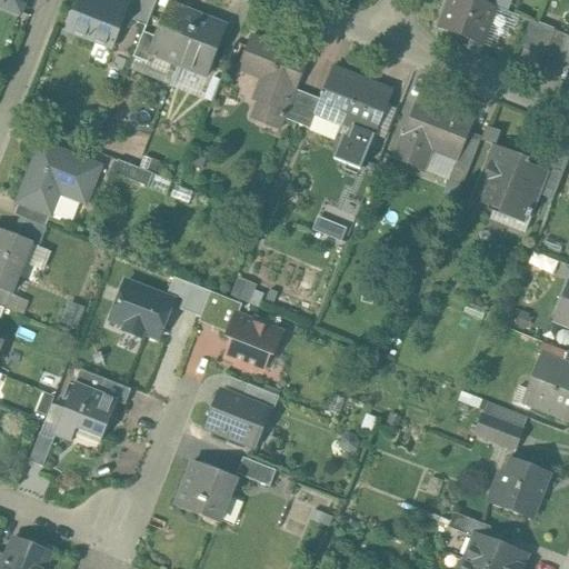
[(29,0),(0,0),(0,2),(25,12),(29,0)]
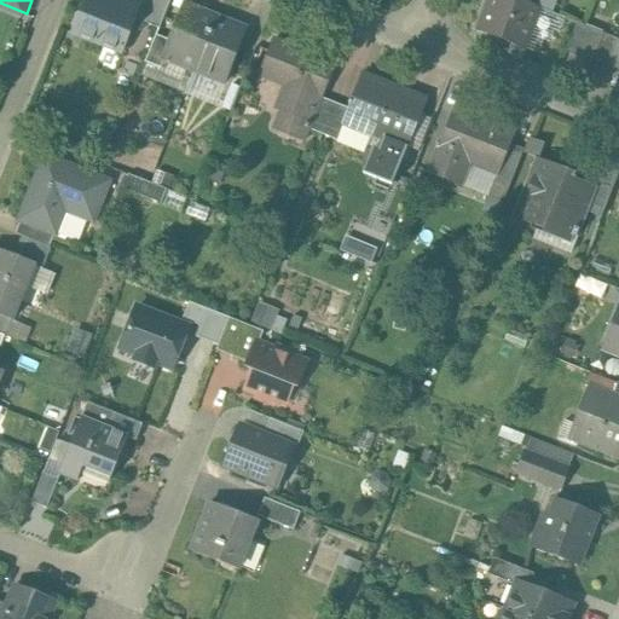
[(87,0),(74,35),(122,55),(137,21),(145,24),(154,0),(87,0)]
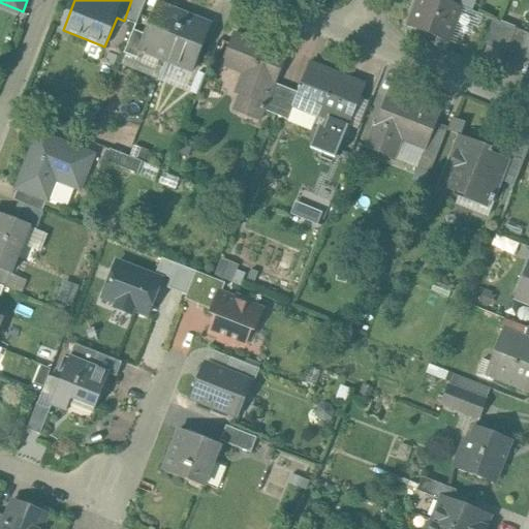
[(131,0),(124,21),(135,26),(146,0),(131,0)]
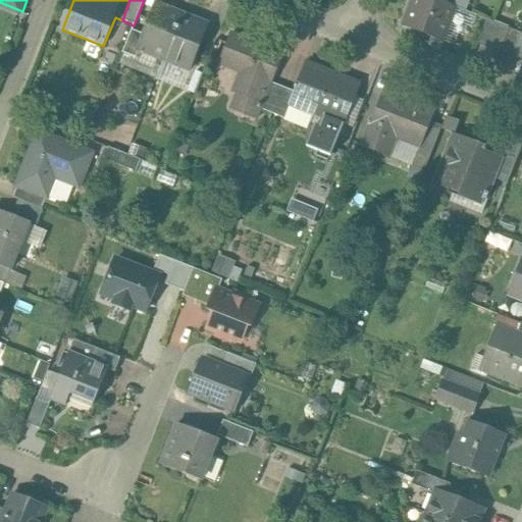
[(450,5),(437,0),(414,0),(404,27),(441,41),(455,7),(450,5)]
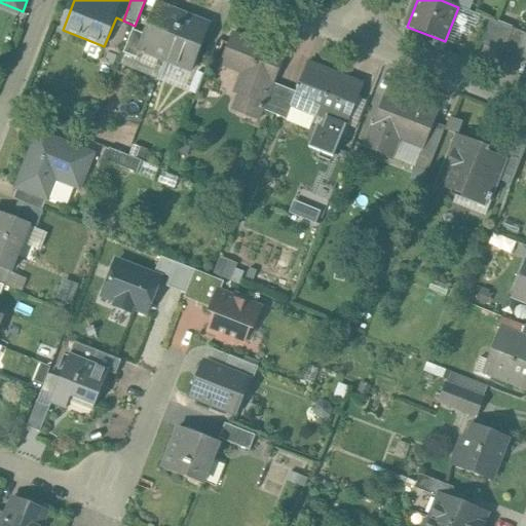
[(184,15),(158,6),(146,37),(141,51),(165,61),(184,15)]
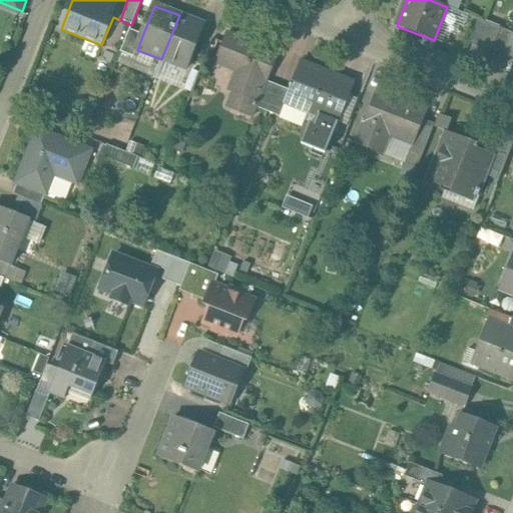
[(205,26),(179,15),(161,59),(188,70),(205,26)]
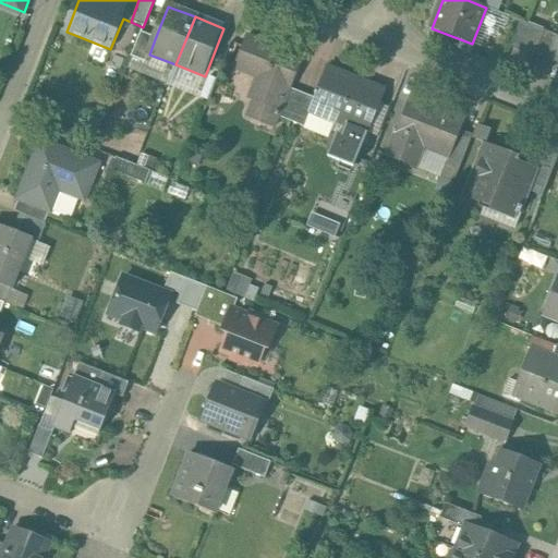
[(545,31),(520,21),(509,47),(534,57),(535,55),(545,31)]
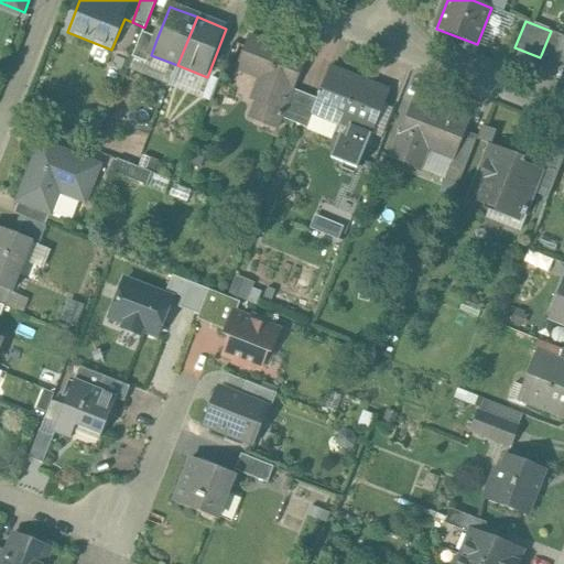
[(551,31),(541,55),(553,61),(563,36),(551,31)]
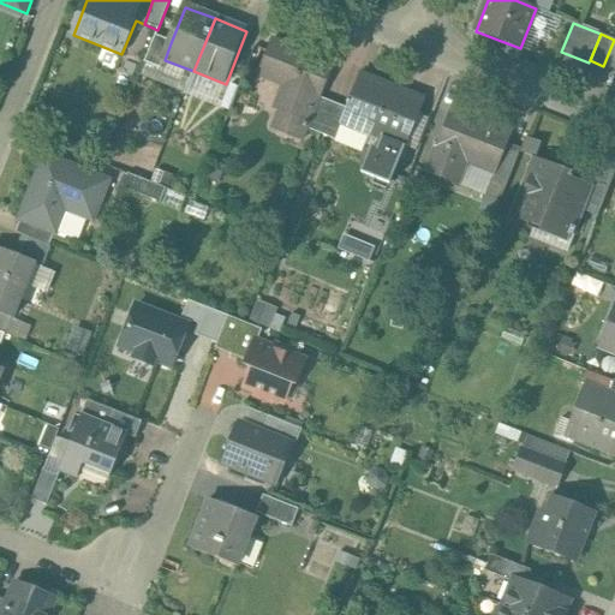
[(171,43),(155,36),(144,64),(161,70),(165,60),(171,43)]
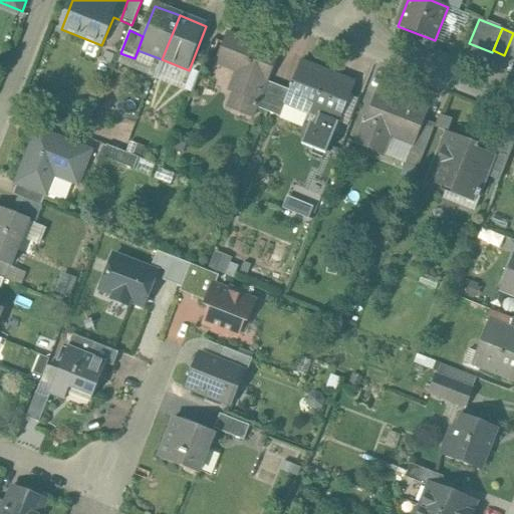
[(278,53),(227,33),(216,62),(242,73),(234,91),(227,107),(253,117),(256,107),(255,107),(258,101),(267,81),(278,53)]
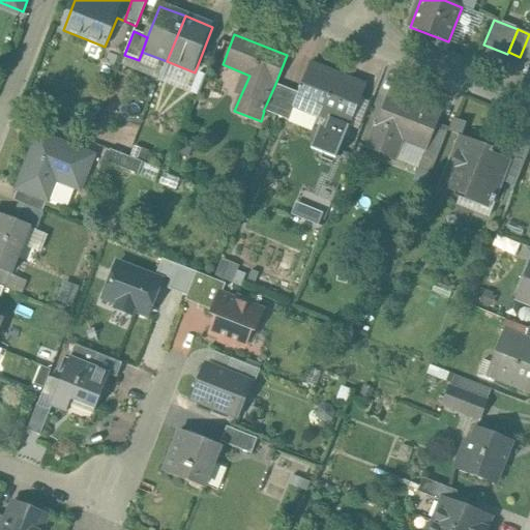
[(529,34),(520,57),(529,60),(529,34)]
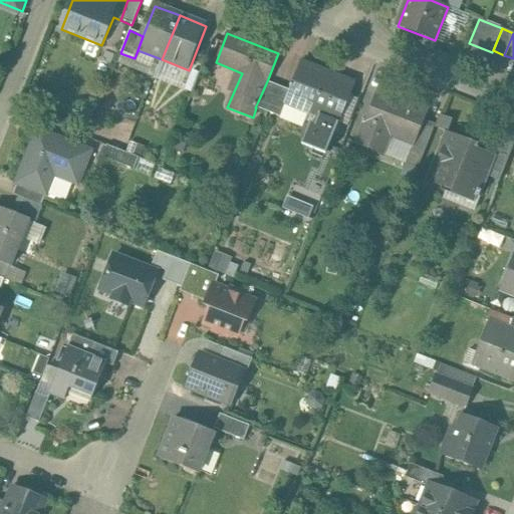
[(353,83),(301,62),(292,84),(290,84),(289,86),(291,87),(290,90),(285,101),(286,101),(318,114),(314,124),(310,123),(301,145),(313,150),(313,149),(325,154),(338,122),(337,122),(353,83)]
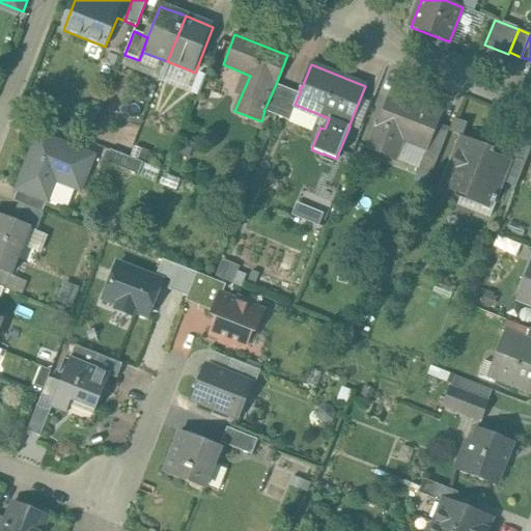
[(287,88),(276,84),(267,105),(263,111),(264,111),(277,116),(287,88)]
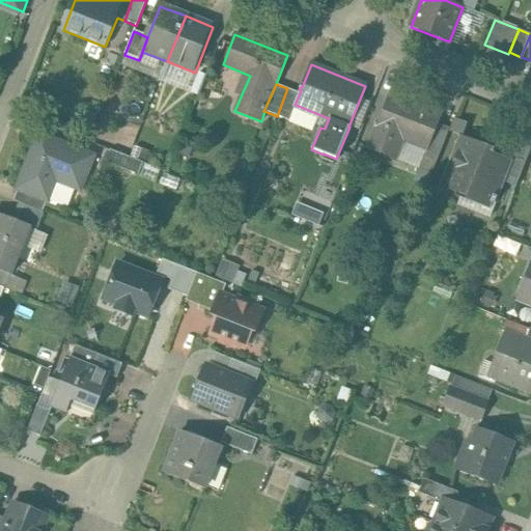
[(300,93),(287,88),(277,116),(289,120),(296,105),(295,105),(300,93)]
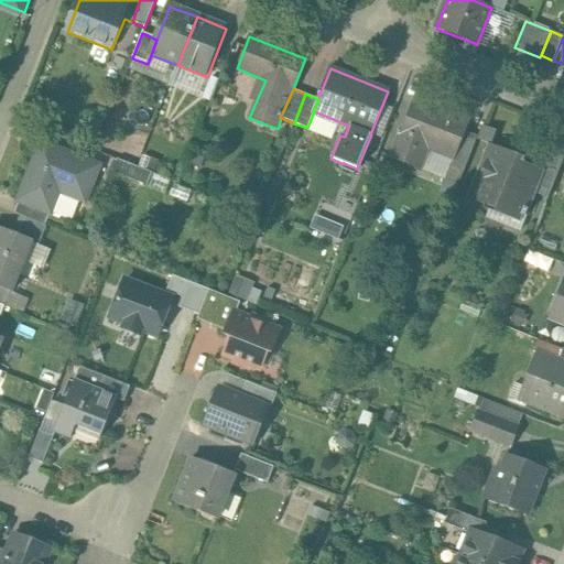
[(469,123),(414,101),(392,159),(419,170),(427,147),(454,158),(456,158),(466,131),(469,123)]
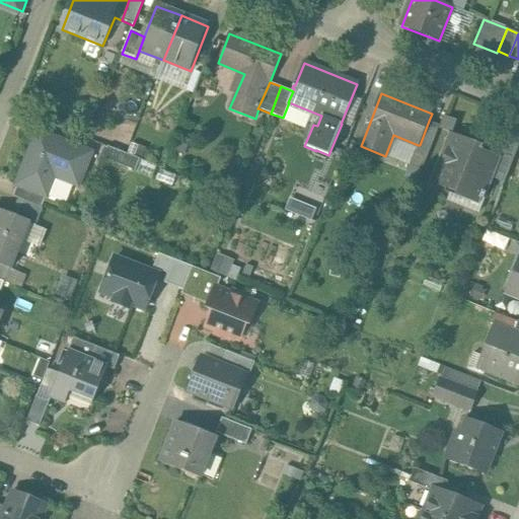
[(420,145),(418,145),(410,165),(422,169),(439,125),(429,121),(420,145)]
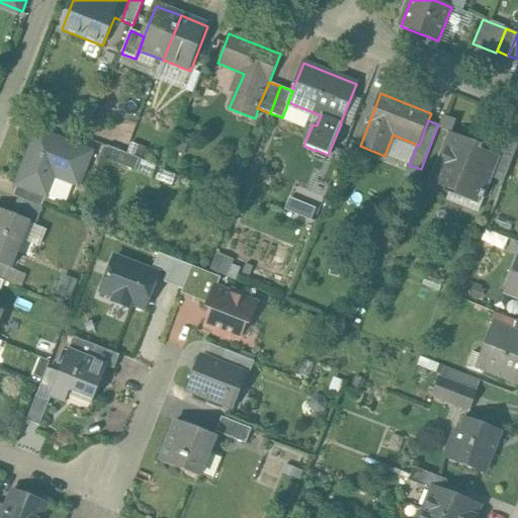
[(91,153),(38,132),(17,184),(20,185),(48,196),(56,176),(79,185),(91,153)]
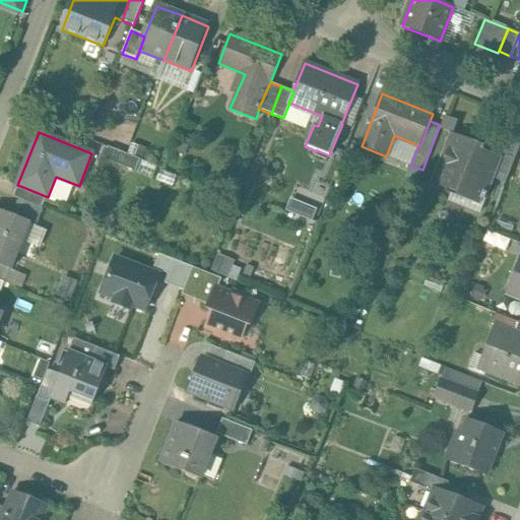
[(477,143),(453,134),(441,166),(441,172),(437,184),(454,191),(450,200),(480,212),(495,177),(493,177),(501,156),(496,154),(476,147),(477,143)]
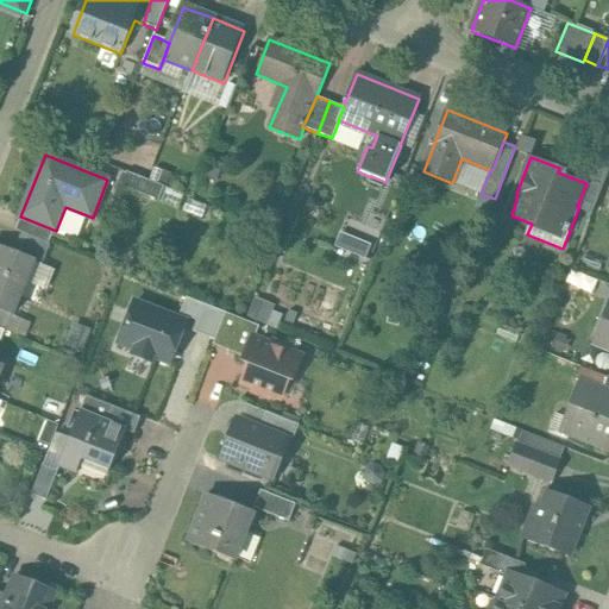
[(608,168),(608,165),(589,158),(581,181),(586,183),(577,207),(579,207),(591,212),(608,168)]
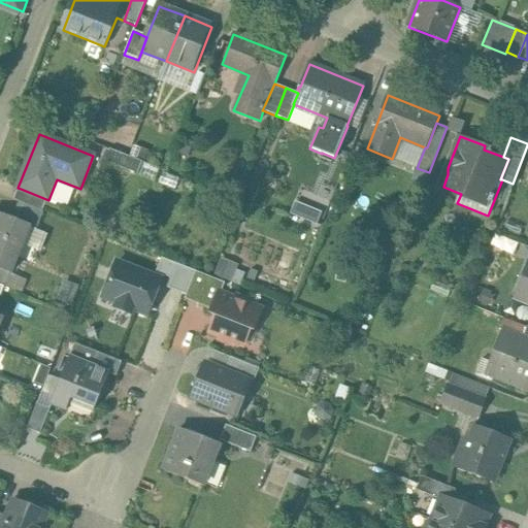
[(144,162),(112,150),(107,163),(139,175),(144,162)]
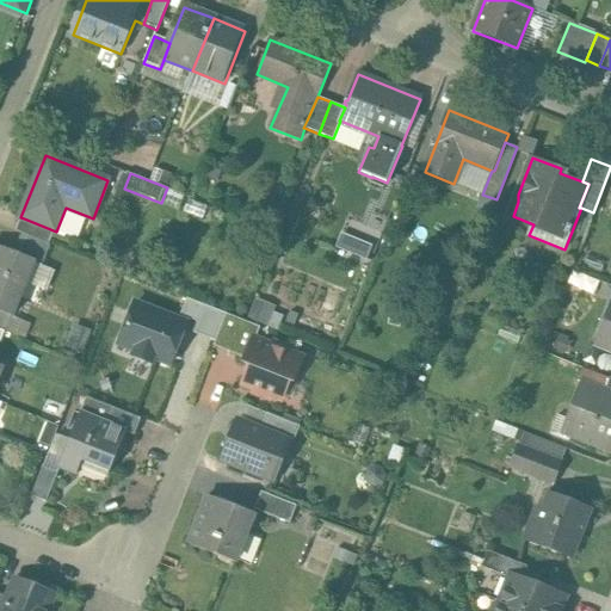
[(359,222),(381,229),(388,210),(366,202),(359,222)]
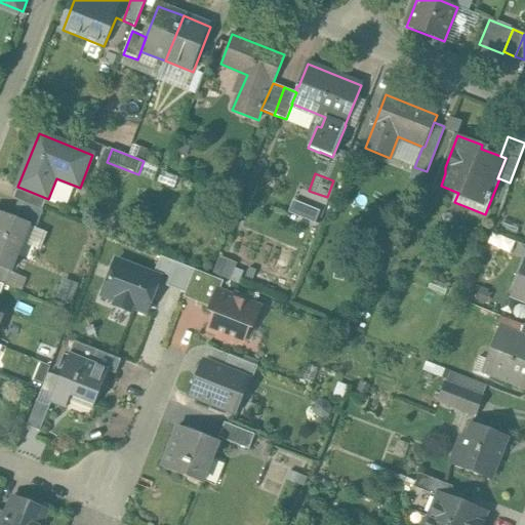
[(48,199),(21,188),(16,199),(18,200),(42,209),(44,210),(48,199)]
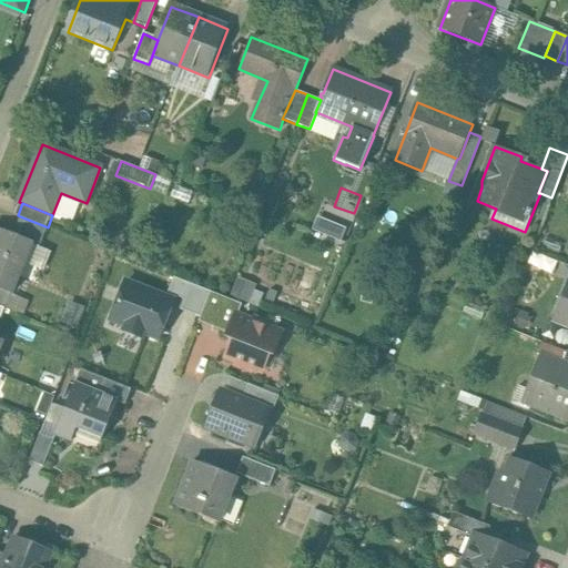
[(46,226),(20,216),(12,234),(32,242),(31,242),(38,245),(46,226)]
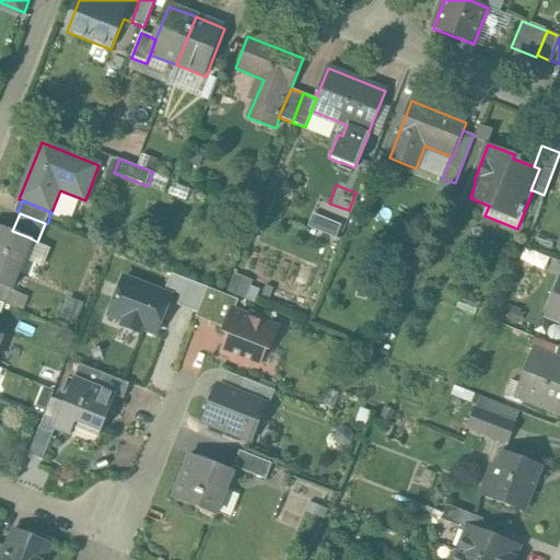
[(12,231),(0,225),(0,284),(10,289),(11,290),(11,288),(30,240),(31,240),(31,238),(32,238),(12,231)]
